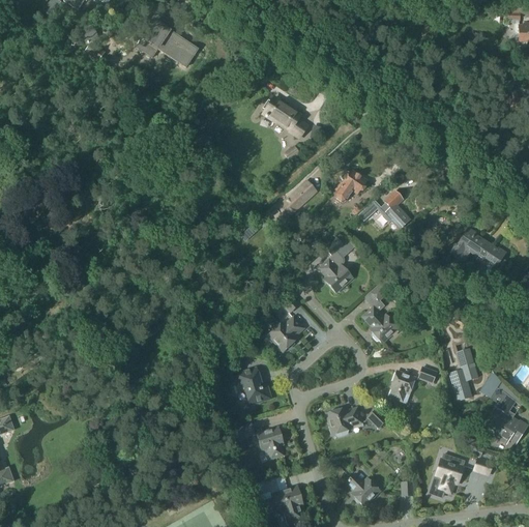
[(52,15),(61,0),(47,0),(41,8),(52,15)]
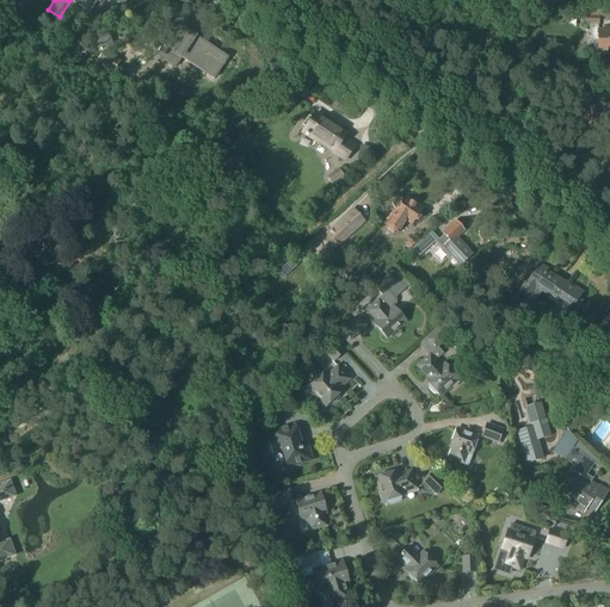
[(118,0),(119,1),(121,0),(75,0),(91,10),(97,0),(118,0)]
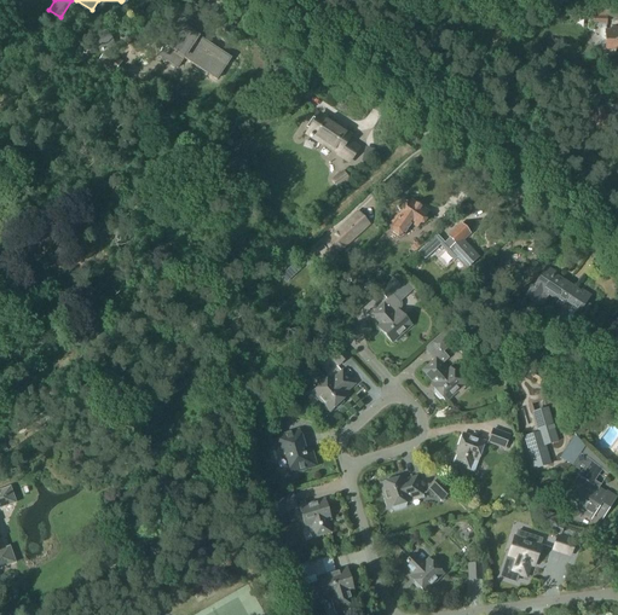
[(607,9),(594,9),(594,24),(607,24),(607,9)]
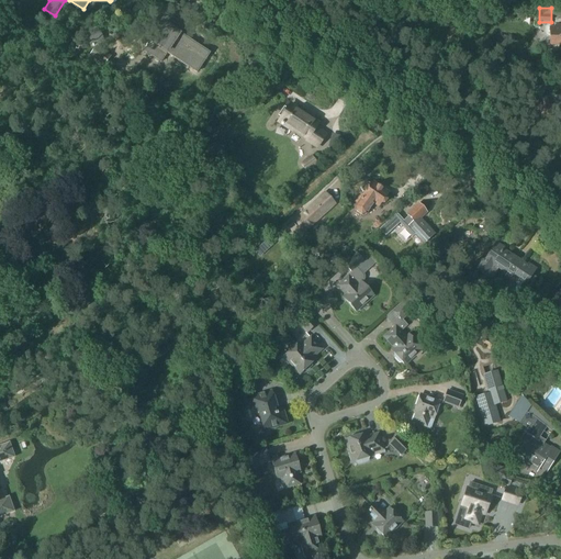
[(211,51),(166,22),(154,41),(152,40),(145,49),(161,60),(170,48),(192,64),(191,66),(198,70),(211,51)]
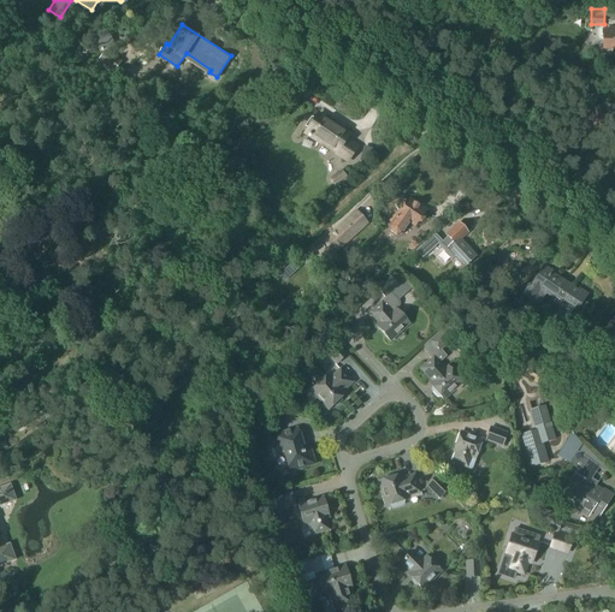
[(110,27),(87,34),(92,48),(113,41),(110,27)]
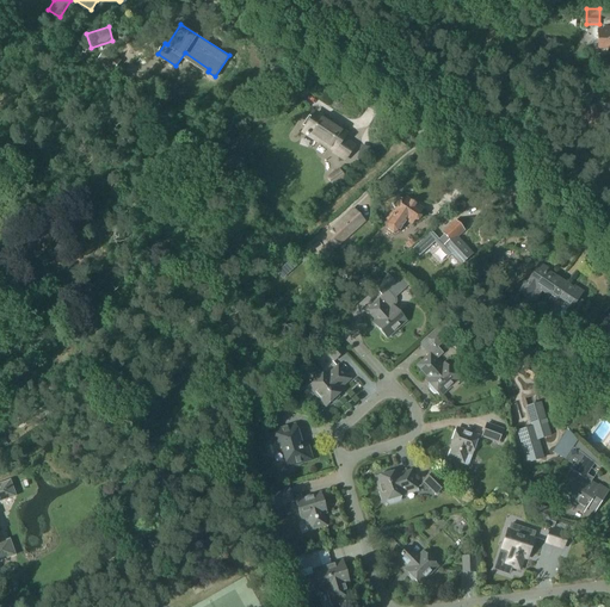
[(609,26),(605,26),(605,29),(598,29),(598,48),(598,51),(608,51),(608,53),(609,53),(609,26)]
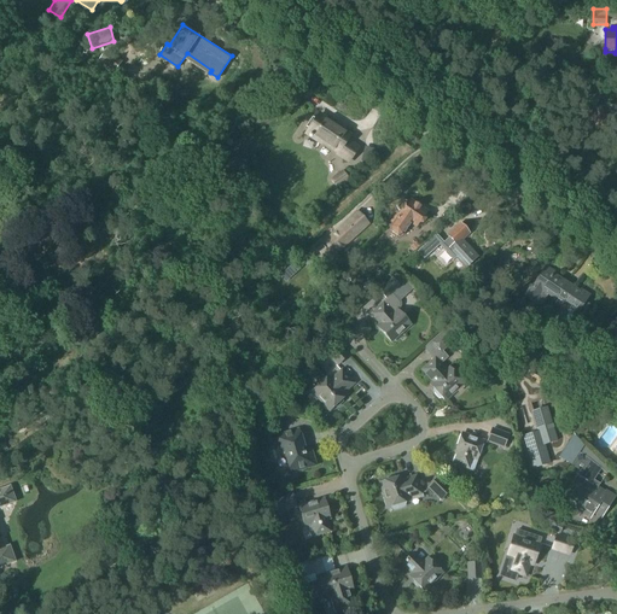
[(108,47),(99,58),(115,70),(123,59),(108,47)]
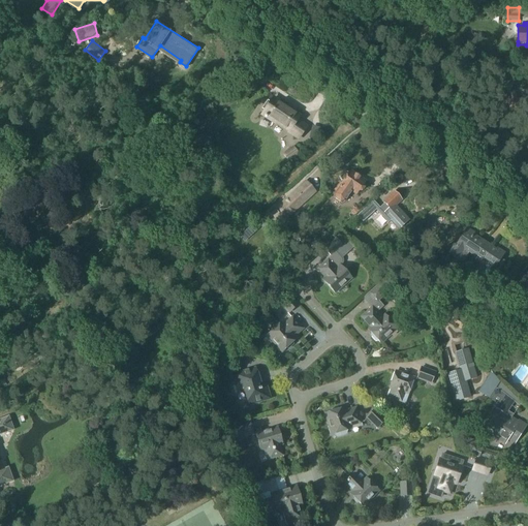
[(399,83),(408,87),(412,80),(403,74),(399,83)]
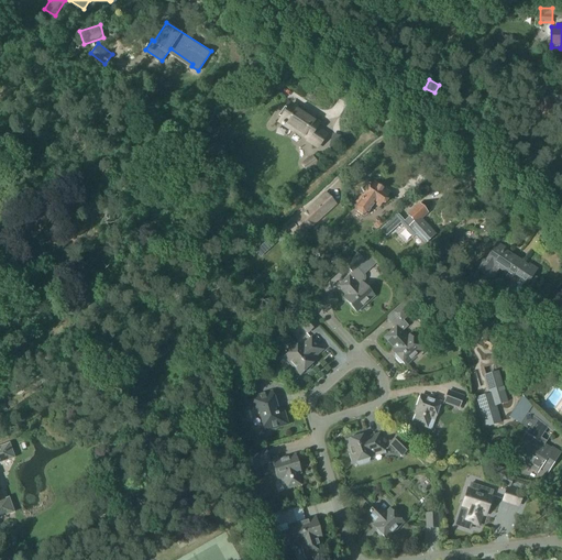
[(297,107),(290,103),(288,107),(285,105),(279,113),(283,116),(281,119),(295,129),(296,128),(309,136),(308,138),(319,145),(327,132),(317,125),(319,122),(306,112),(307,111),(298,106),(297,107)]
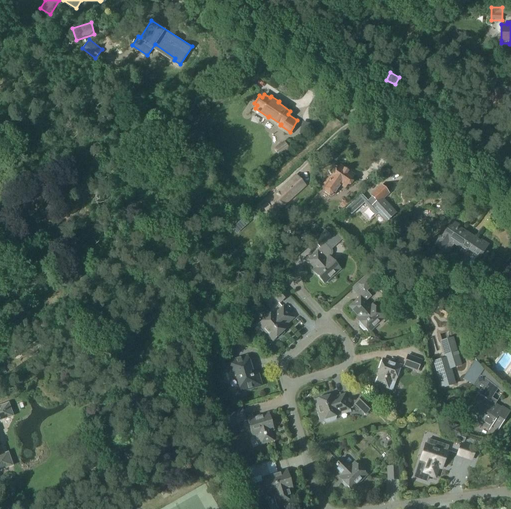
[(196,103),(192,95),(184,99),(188,106),(196,103)]
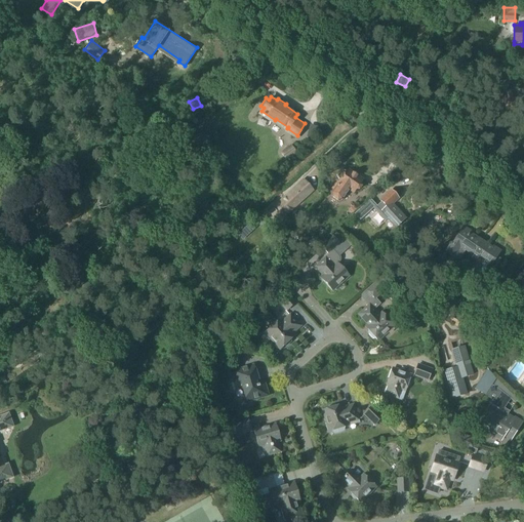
[(281,150),(288,159),(298,151),(292,143),(281,150)]
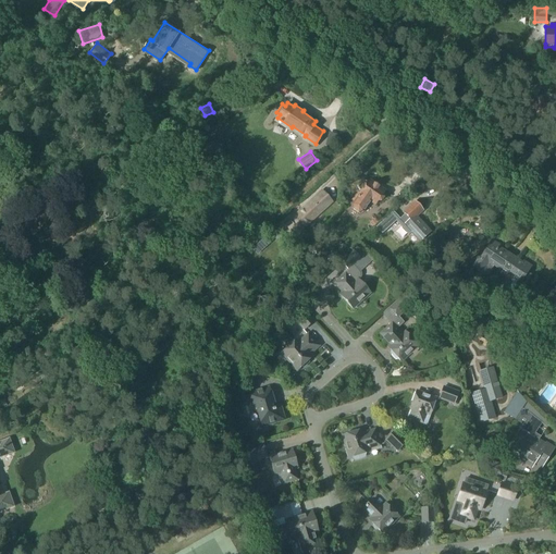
[(368,180),(367,179),(363,179),(359,185),(360,188),(361,189),(361,191),(357,197),(351,204),(351,207),(360,212),(363,210),(368,205),(372,198),(377,201),(379,199),(382,199),(385,196),(383,193),(385,191),(381,187),(382,185),(381,185),(380,186),(375,182),(375,181),(374,181),(373,182),(369,179),(368,180)]
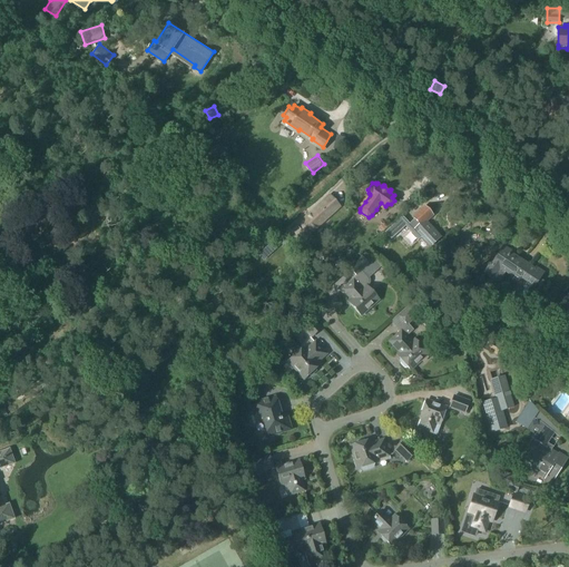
[(336,207),(340,204),(331,195),(327,197),(329,198),(300,225),(297,223),(288,231),(303,246),(314,236),(312,232),(311,231),(336,207)]
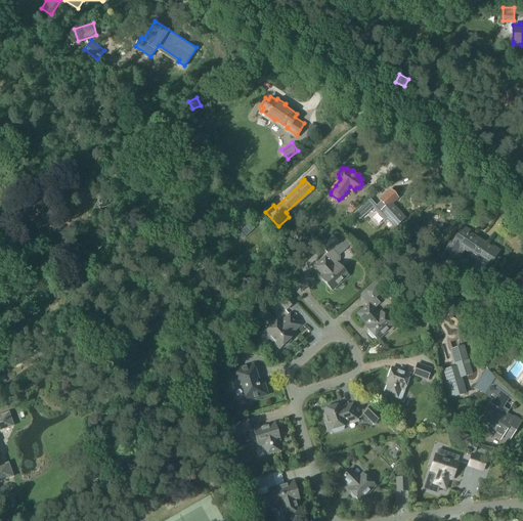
[(396,225),(404,216),(391,202),(398,196),(392,188),(381,199),(382,200),(377,204),(396,225)]
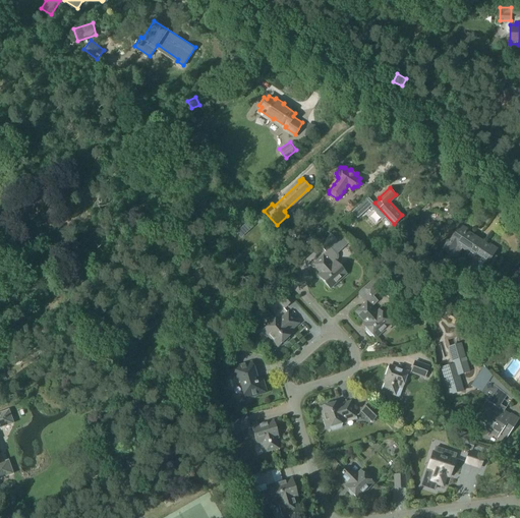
[(360,212),(371,203),(366,197),(351,211),(356,216),(360,212)]
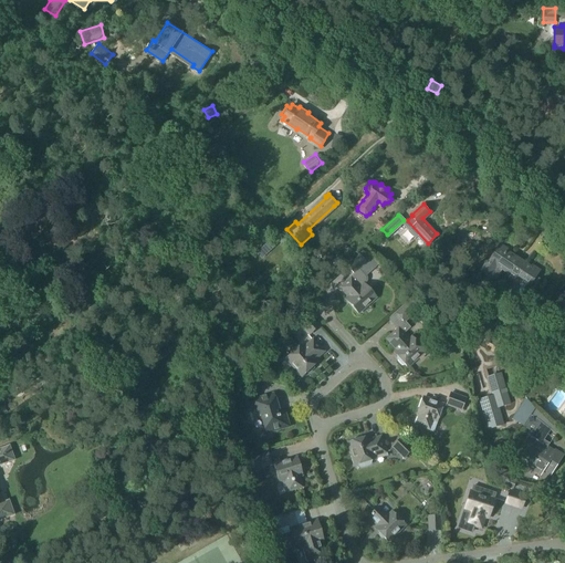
[(386,222),(382,218),(375,225),(379,229),(386,222)]
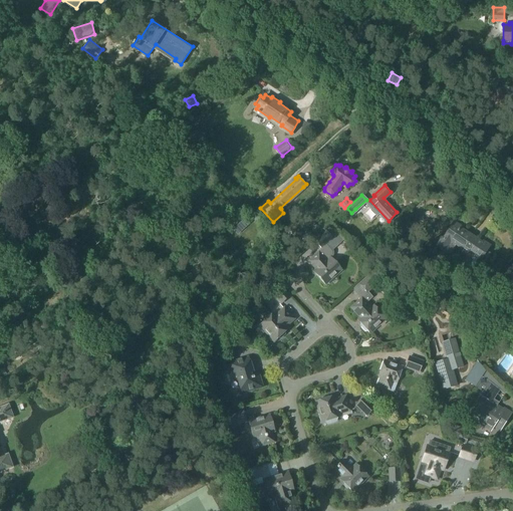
[(463,247),(471,234),(460,226),(460,224),(455,220),(444,236),(441,236),(436,244),(445,250),(446,250),(447,251),(448,251),(449,251),(450,251),(451,251),(452,250),(453,249),(454,248),(455,246),(455,245),(455,244),(456,242),(463,247)]
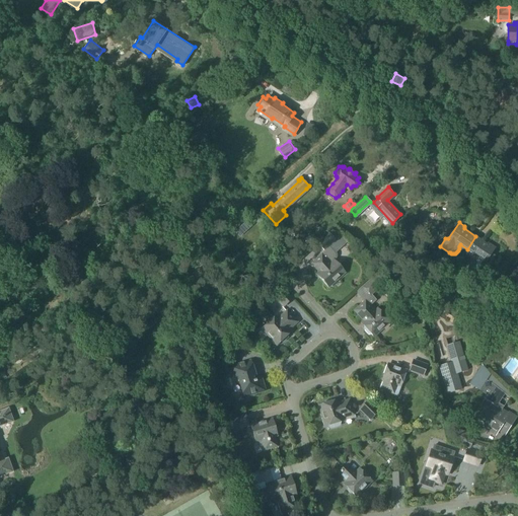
[(339,278),(346,272),(334,259),(337,256),(337,254),(337,253),(337,251),(334,248),(330,245),(337,239),(328,231),(318,241),(326,249),(312,263),(323,274),(322,275),(324,277),(327,280),(329,281),(330,281),(333,281),(338,276),(339,278)]
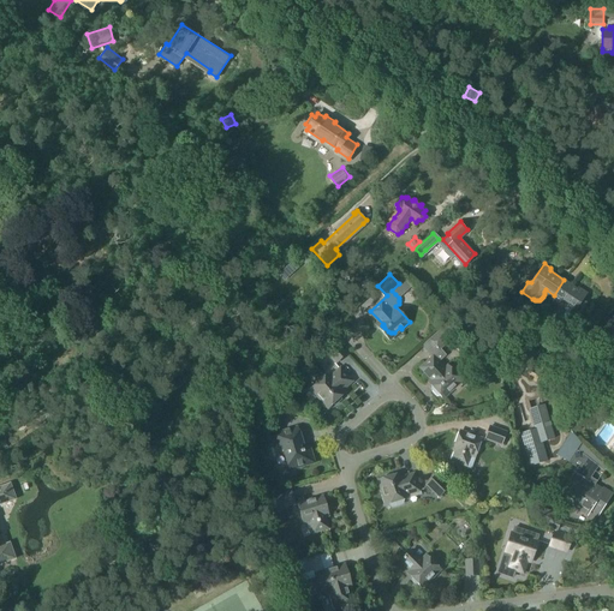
[(368,277),(361,283),(367,289),(374,283),(368,277)]
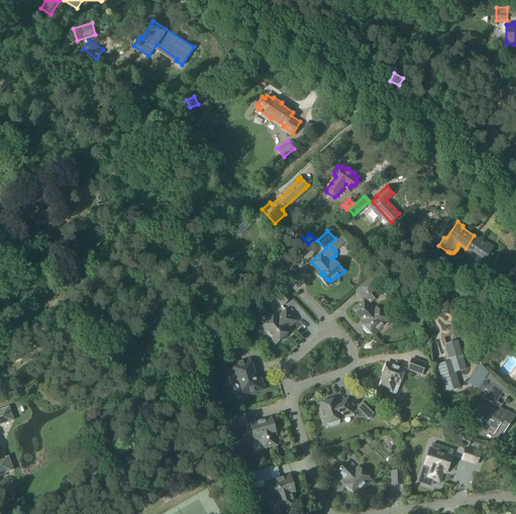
[(466,248),(472,252),(466,262),(469,265),(468,267),(476,273),(480,267),(484,270),(494,252),(490,250),(494,245),(488,241),(486,242),(474,235),(466,248)]
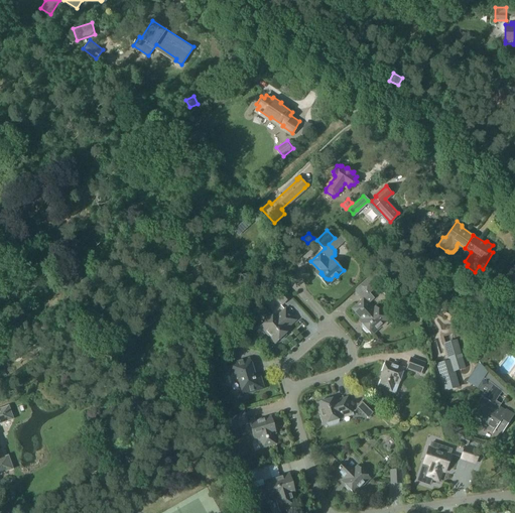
[(373,307),(368,302),(374,296),(370,291),(382,280),(375,271),(356,289),(364,297),(353,307),(366,321),(363,323),(363,325),(367,330),(369,330),(372,333),(382,325),(384,325),(388,322),(387,319),(388,318),(376,305),(373,307)]
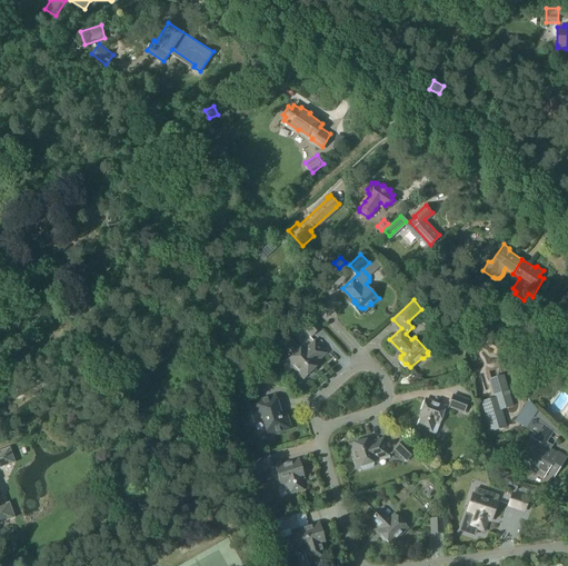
[(494,309),(502,315),(508,307),(499,301),(494,309)]
